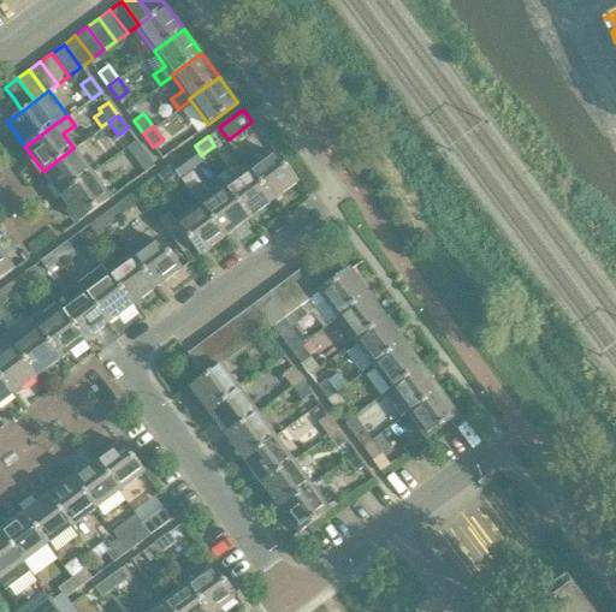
[(73,148),(43,171),(60,195),(92,172),(73,148)]
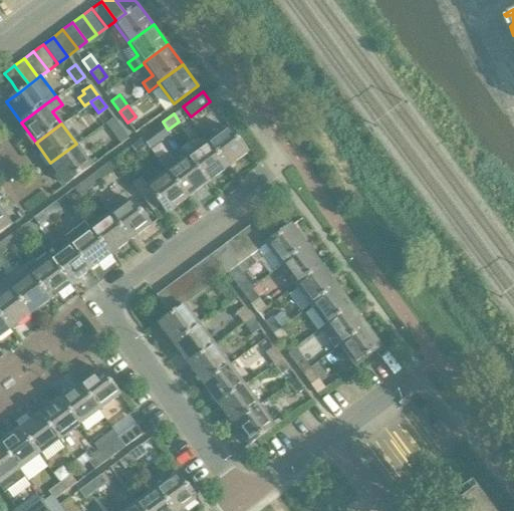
[(120,125),(112,132),(113,133),(120,142),(120,143),(129,137),(120,125)]
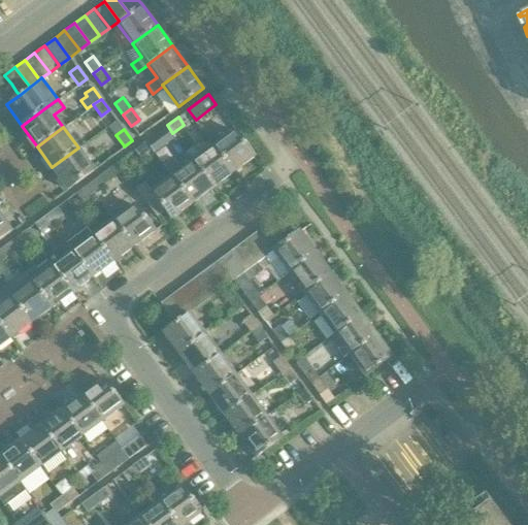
[(254,156),(235,130),(213,145),(233,171),(254,156)]
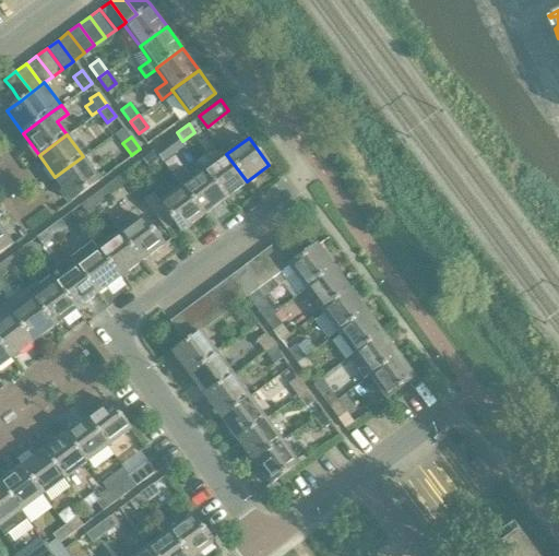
[(173,148),(166,139),(154,149),(161,156),(173,148)]
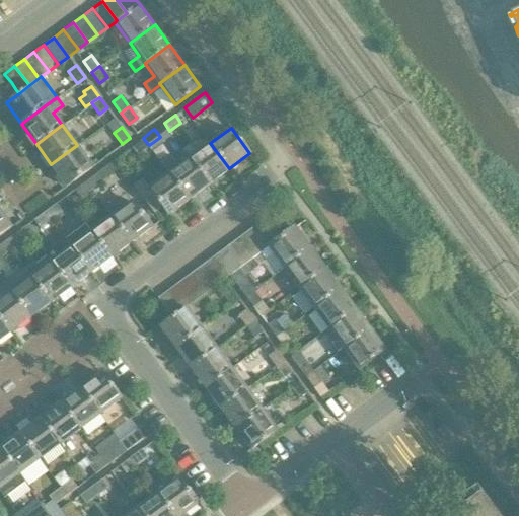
[(132,146),(138,154),(149,145),(143,138),(132,146)]
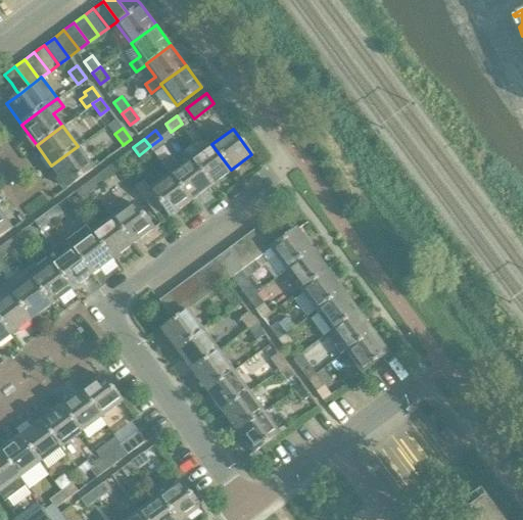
[(193,142),(183,149),(191,159),(210,185),(231,170),(211,144),(200,152),(193,142)]
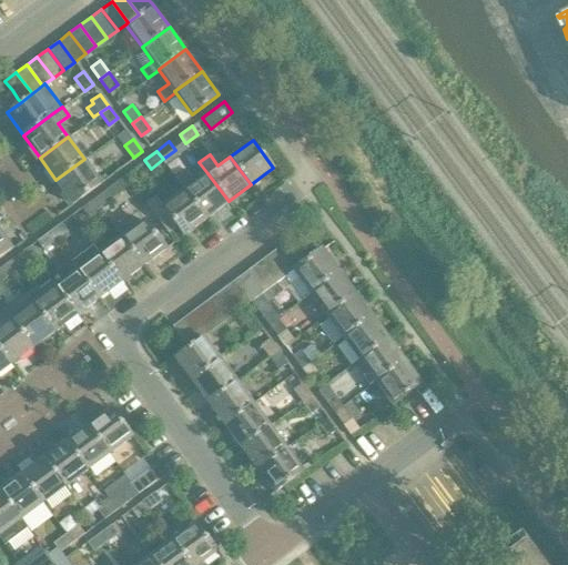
[(84,159),(56,180),(73,202),(101,182),(84,159)]
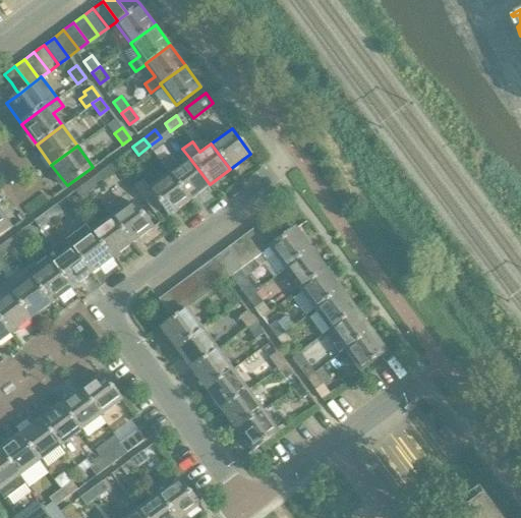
[(189,198),(210,184),(190,159),(179,167),(171,156),(162,163),(170,174),(189,198)]
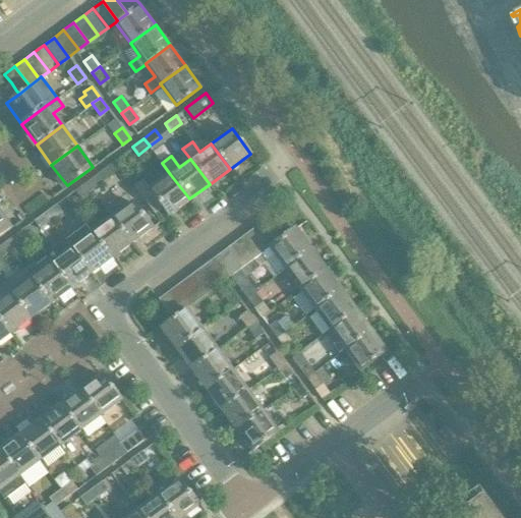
[(103,180),(97,173),(85,181),(92,188),(103,180)]
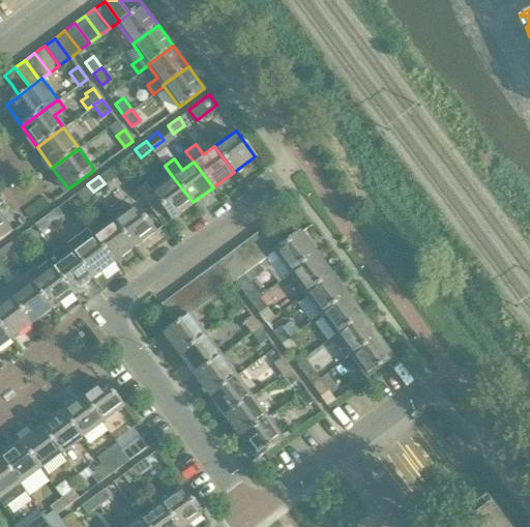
[(166,210),(172,218),(193,202),(173,177),(153,192),(146,181),(137,188),(157,215),(166,210)]
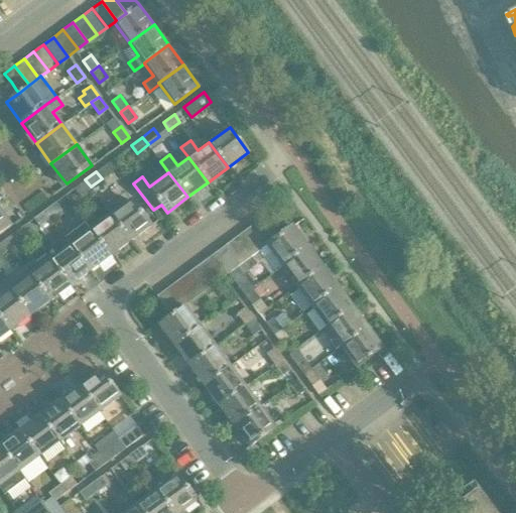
[(74,187),(79,196),(91,186),(85,179),(74,187)]
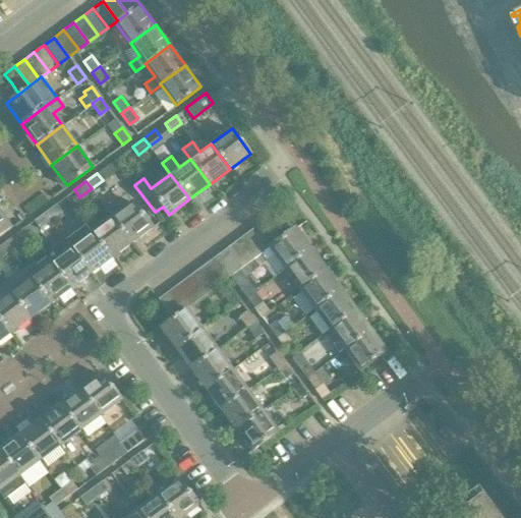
[(113,200),(105,207),(112,217),(131,242),(152,227),(133,200),(120,211),(113,200)]
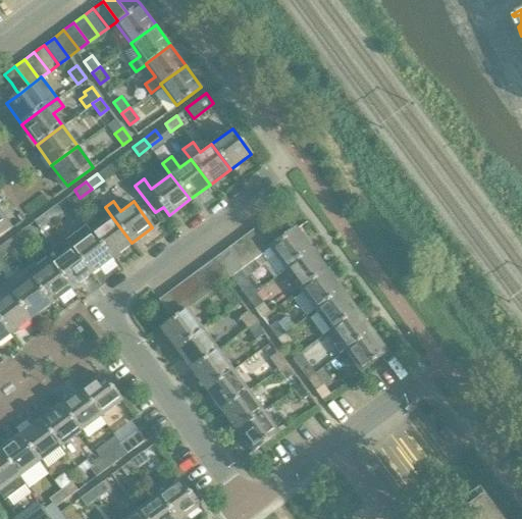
[(62,211),(56,203),(46,211),(51,219),(62,211)]
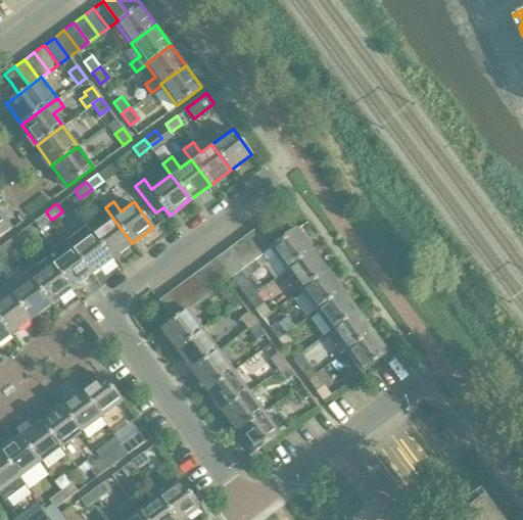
[(35,220),(40,228),(51,220),(46,211),(35,220)]
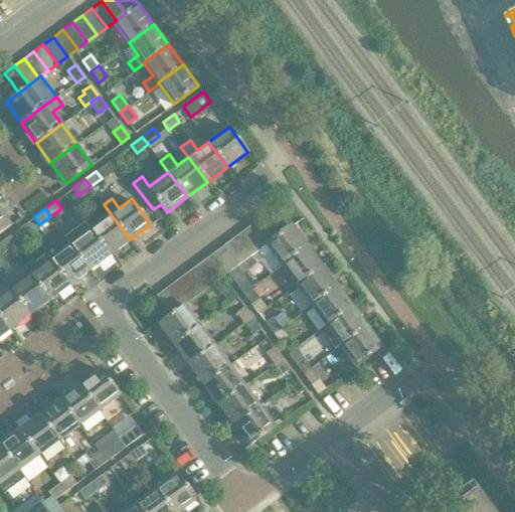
[(0,231),(11,223),(0,209),(0,231)]
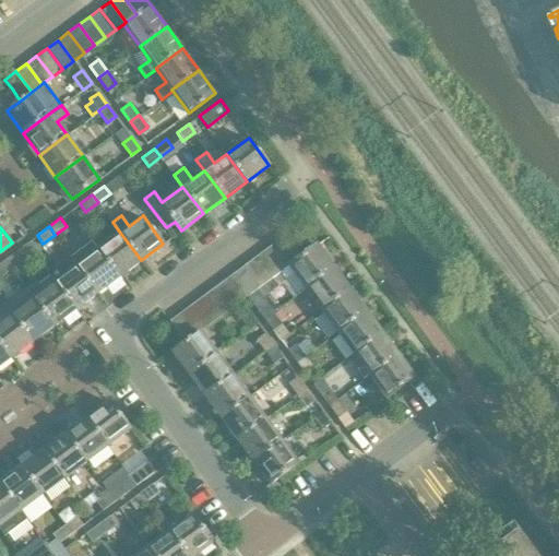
[(141,260),(120,233),(98,248),(119,276),(141,260)]
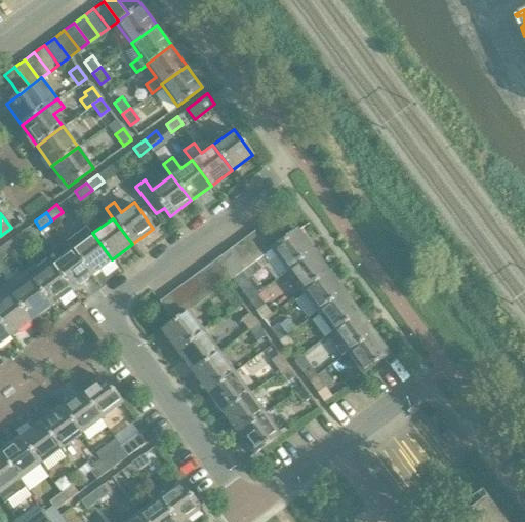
[(269,219),(259,227),(274,246),(284,239),(269,219)]
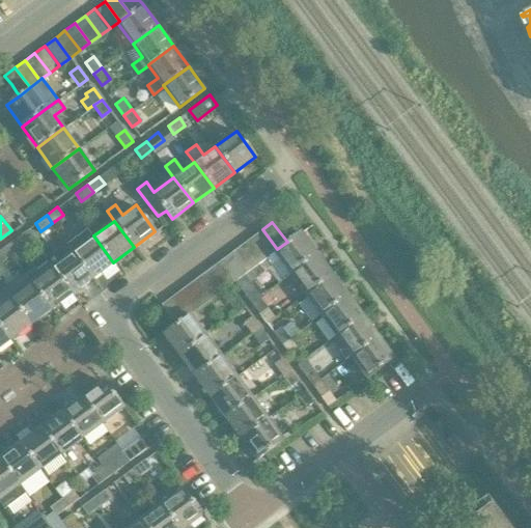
[(66,243),(92,277),(113,262),(93,235),(87,227),(66,243)]
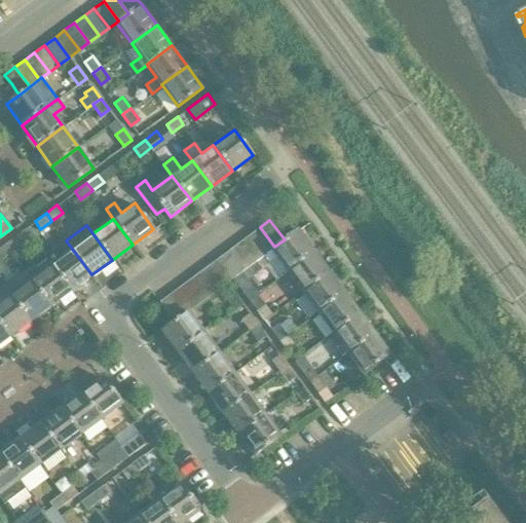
[(260,227),(250,234),(265,255),(272,250),(275,248),(274,247),(260,227)]
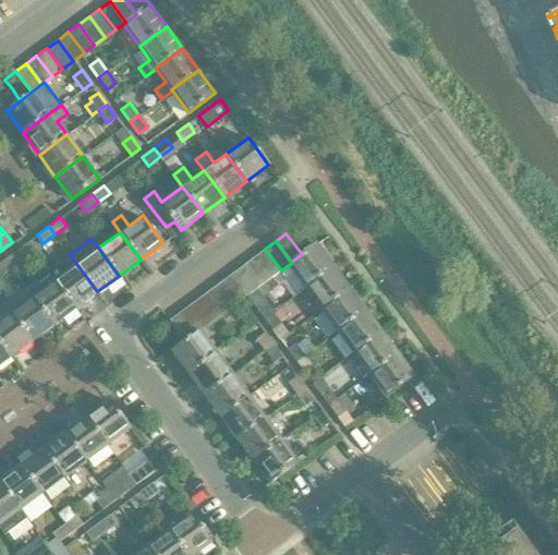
[(292,263),(289,265),(305,287),(332,266),(316,243),(302,254),(291,262),(292,263)]
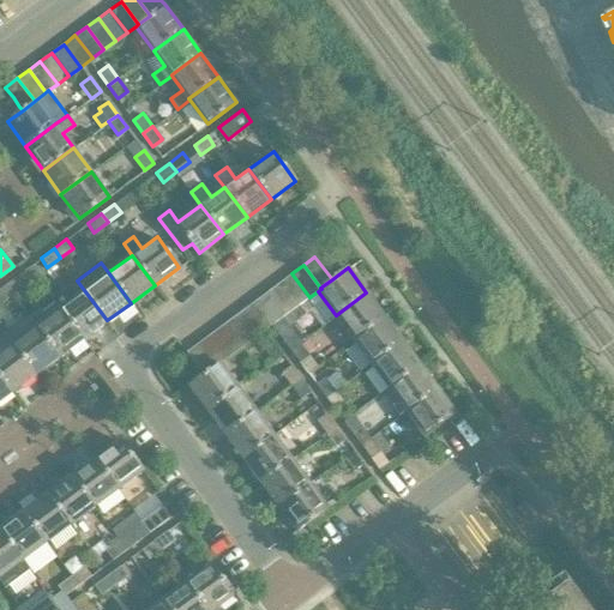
[(18,273),(5,284),(13,294),(26,283),(18,273)]
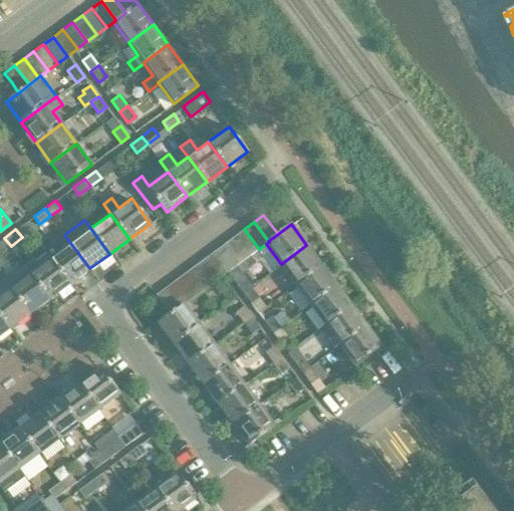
[(244,229),(234,236),(250,256),(251,255),(259,249),(244,229)]
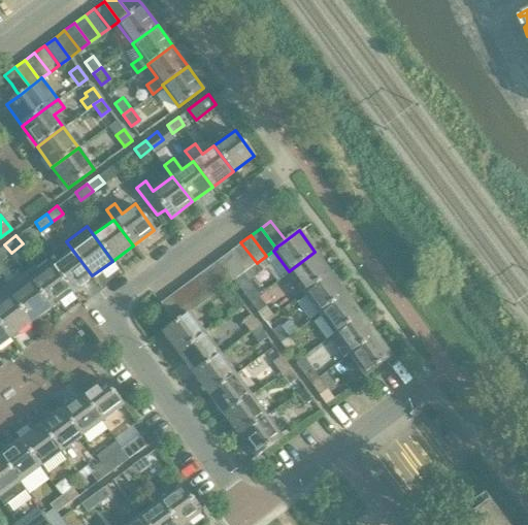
[(66,241),(65,239),(44,255),(71,291),(92,275),(66,241)]
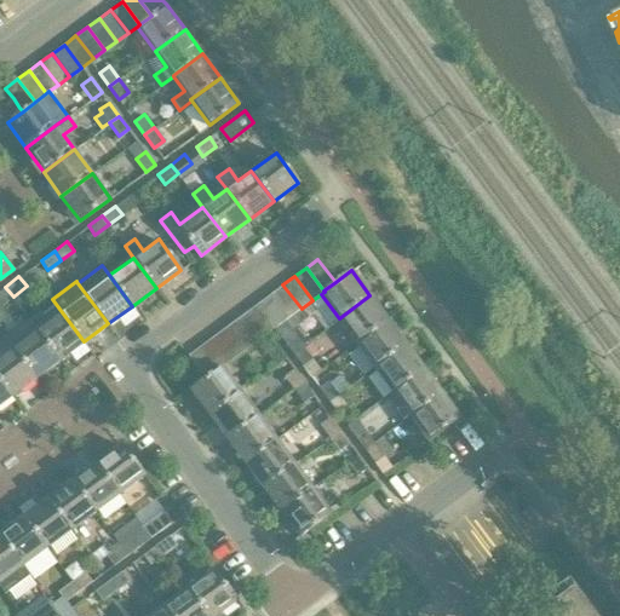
[(282,285),(271,293),(290,318),(302,309),(282,285)]
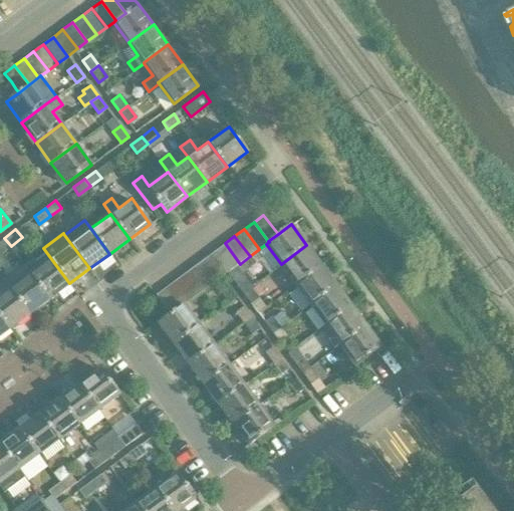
[(0,253),(11,246),(4,238),(0,240),(0,253)]
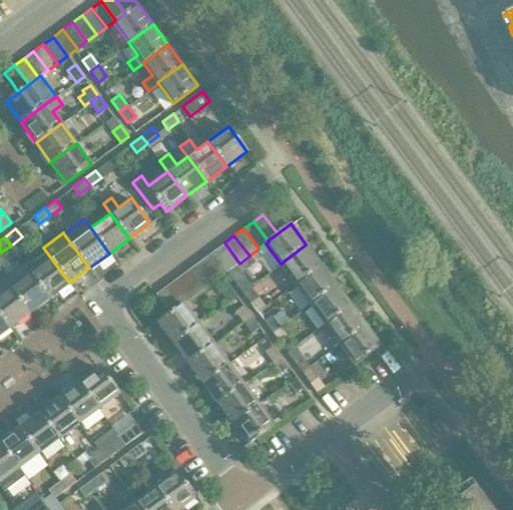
[(224,242),(214,249),(229,271),(239,264),(224,242)]
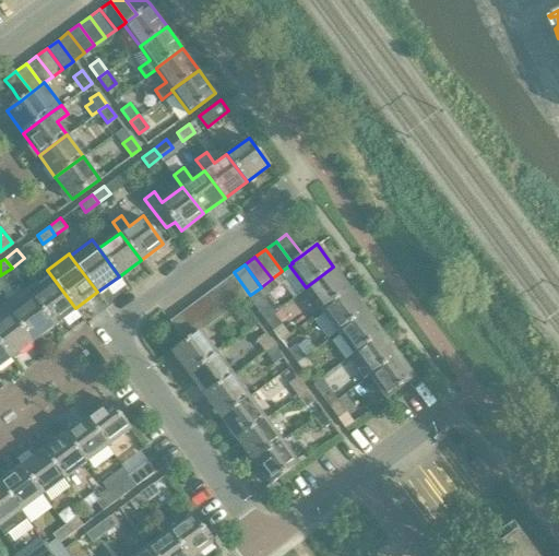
[(333,267),(306,287),(321,309),(349,288),(333,267)]
